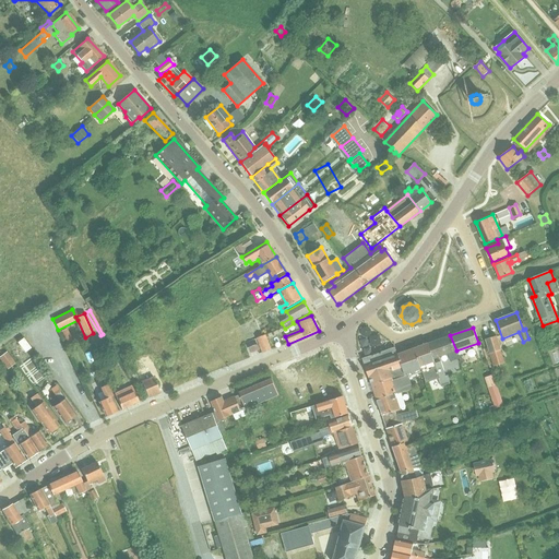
[(60,332),(67,347),(73,344),(66,329),(60,332)]
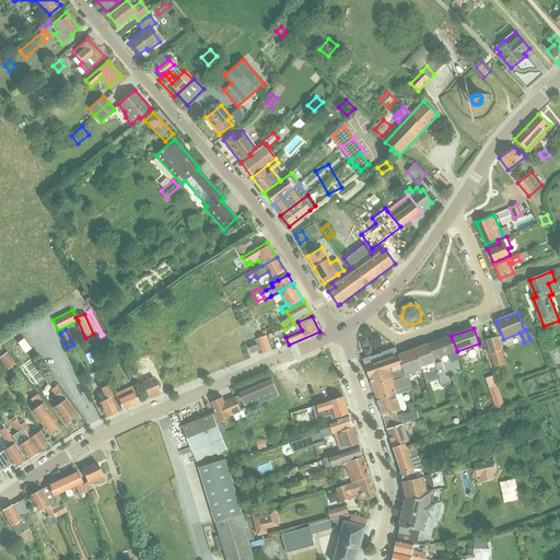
[(12,345),(23,339),(20,330),(9,336),(12,345)]
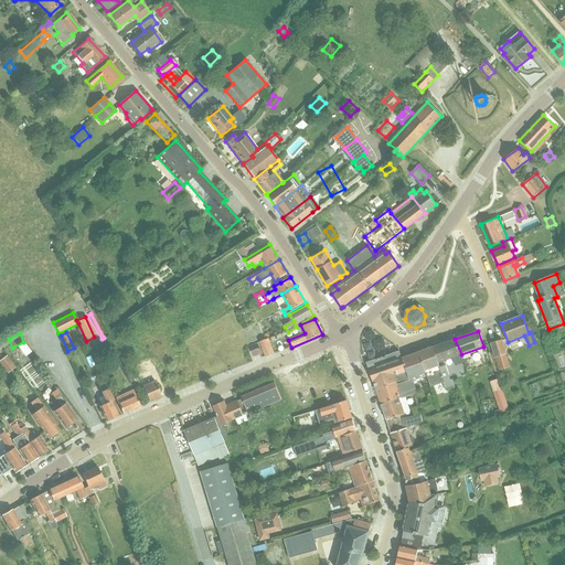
[(382,333),(361,340),(364,350),(385,343),(382,333)]
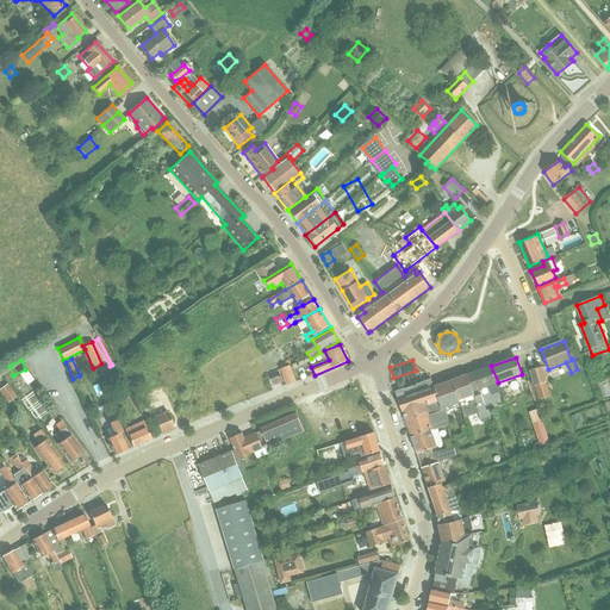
[(286,385),(296,381),(290,366),(280,369),(286,385)]
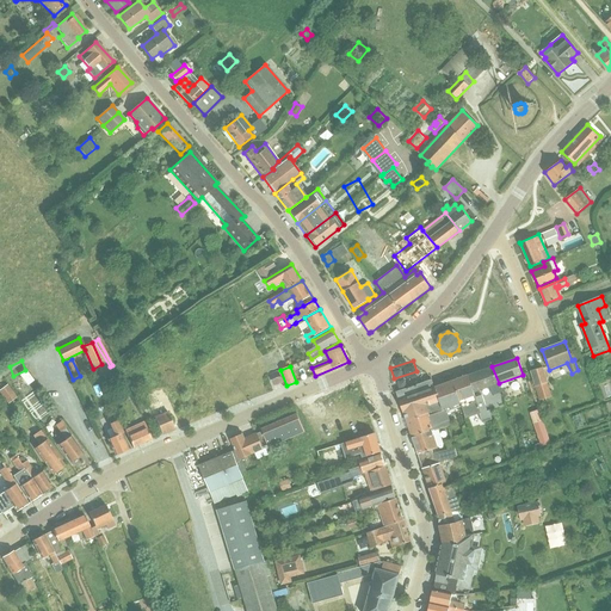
[(499,383),(492,366),(468,375),(474,393),(499,383)]
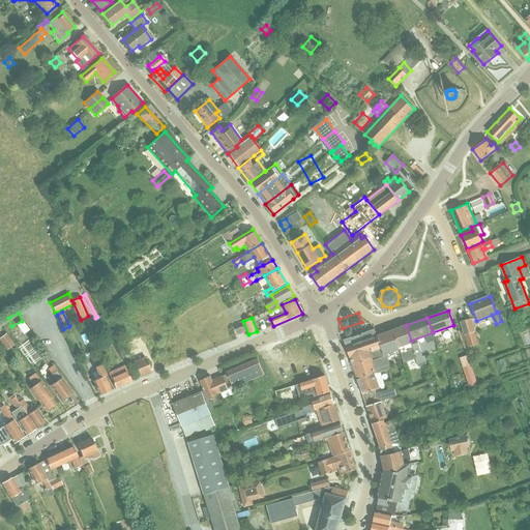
[(471,319),(461,322),(465,334),(475,331),(471,319)]
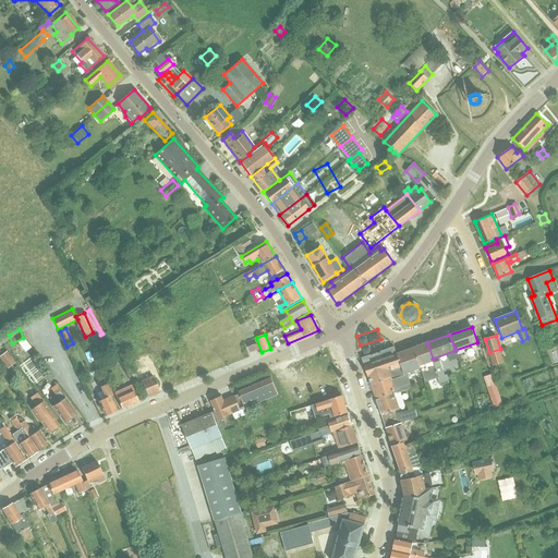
[(404,374),(405,377),(421,371),(425,381),(445,375),(439,361),(436,362),(435,361),(434,362),(434,360),(433,359),(427,342),(398,354),(404,374)]
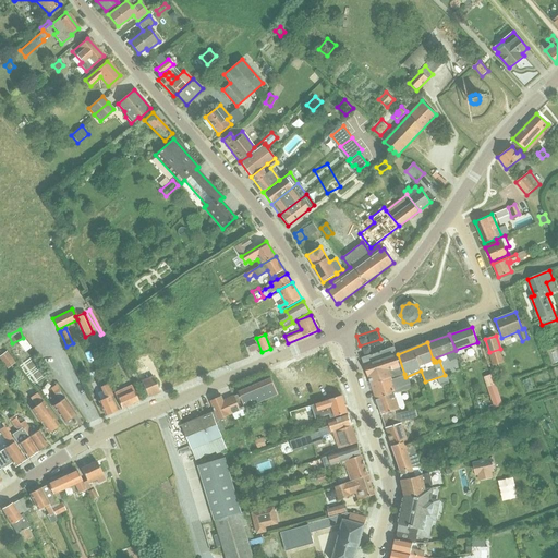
[(404,374),(398,354),(397,354),(395,347),(362,358),(374,392),(376,398),(395,392),(397,391),(409,388),(407,381),(408,381),(405,377),(404,374)]
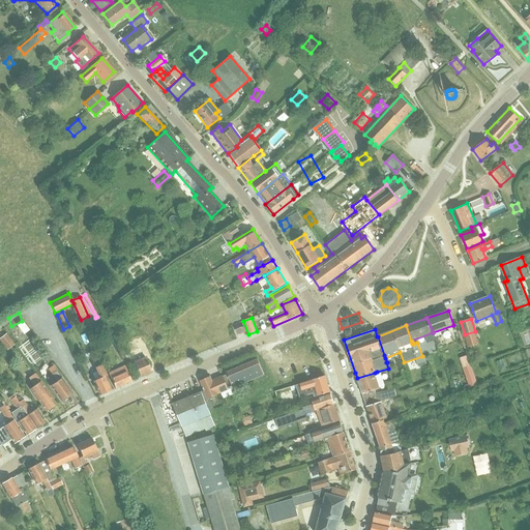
[(468,348),(478,345),(475,331),(465,334),(468,348)]
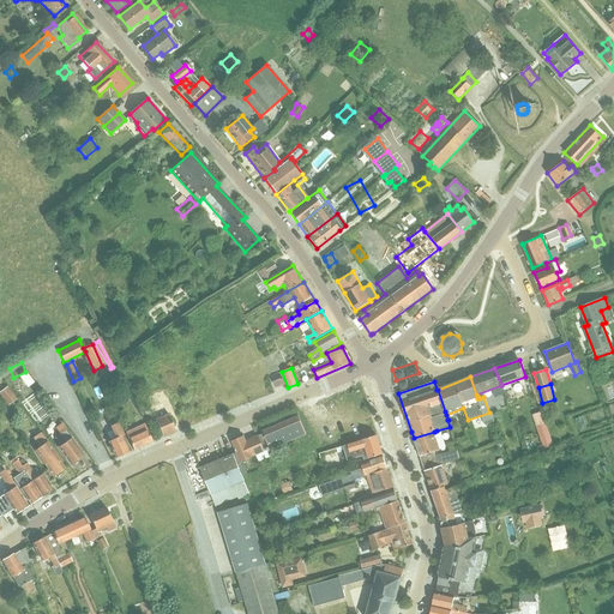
[(0,393),(8,405),(16,399),(7,387),(0,392),(0,393)]
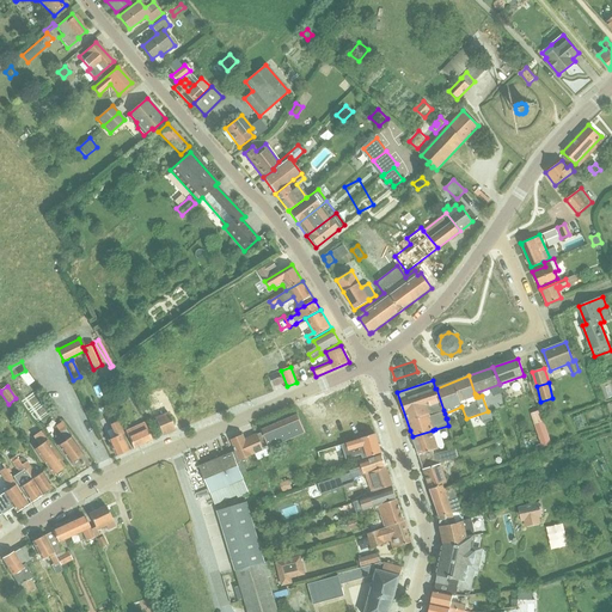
[(539,411),(530,415),(534,426),(543,448),(551,445),(543,422),(539,411)]
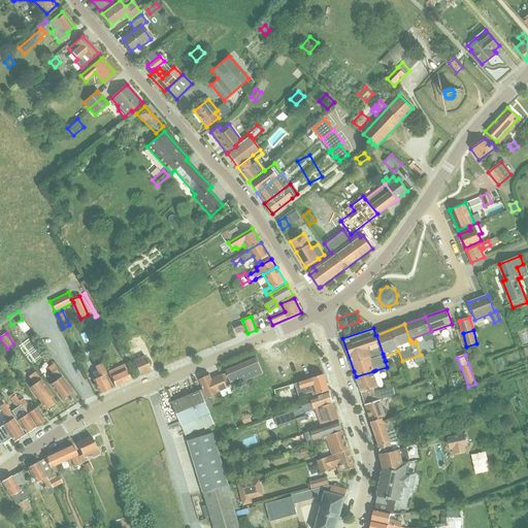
[(139,375),(151,370),(144,356),(133,361),(139,375)]
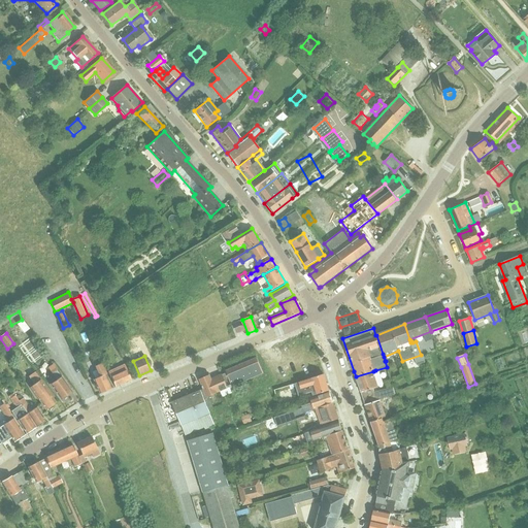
[(203,390),(200,391),(208,409),(212,407),(207,396),(220,391),(221,395),(238,388),(237,385),(263,373),(257,358),(226,371),(227,373),(222,375),(222,374),(210,380),(209,375),(199,380),(203,390)]
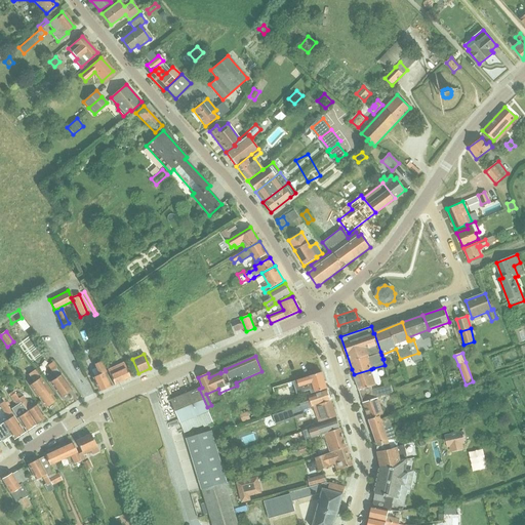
[(498,357),(492,359),(495,367),(500,365),(498,357)]
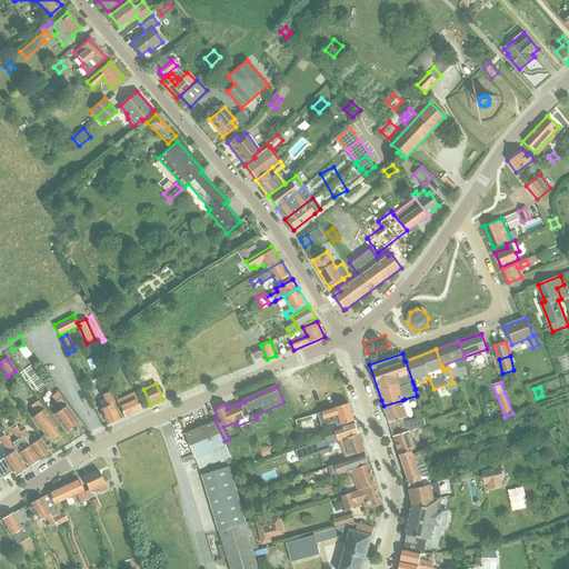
[(108,423),(119,419),(112,403),(115,402),(109,391),(102,395),(108,406),(100,409),(108,423)]
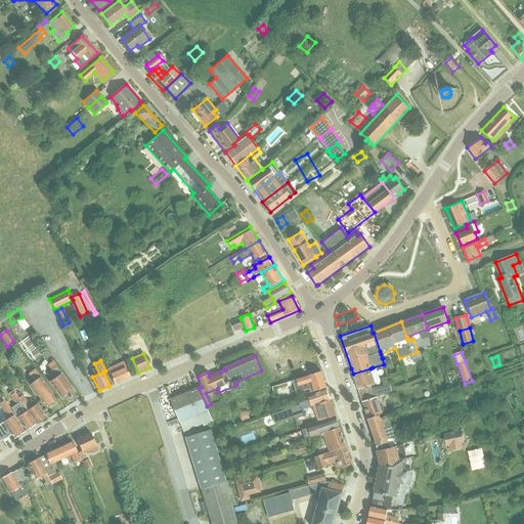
[(71,388),(55,366),(52,361),(47,364),(56,377),(49,382),(59,396),(71,388)]
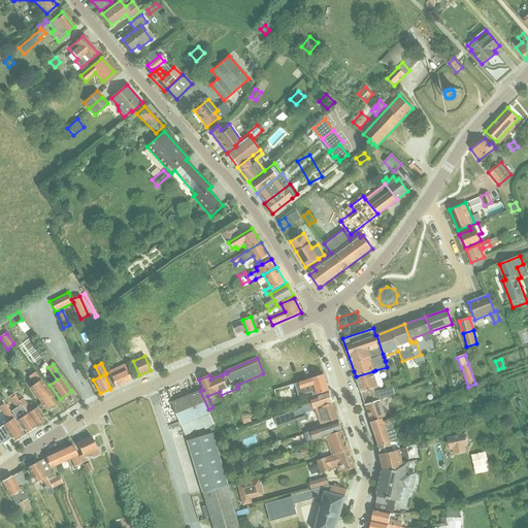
[(114,387),(131,380),(124,365),(110,371),(110,372),(108,373),(114,387)]
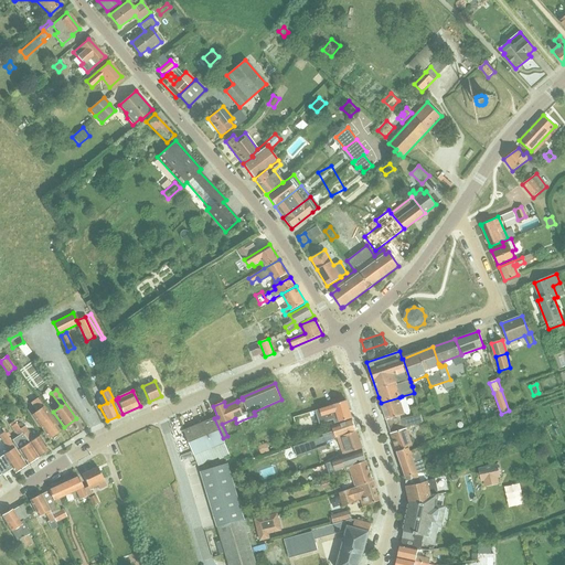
[(400,397),(381,403),(386,419),(400,416),(404,415),(400,397)]
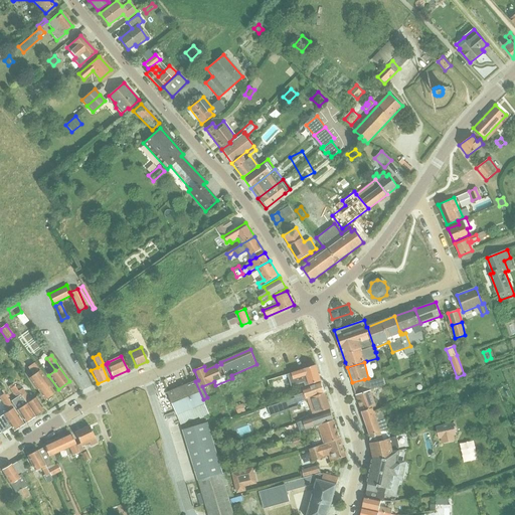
[(29,377),(44,399),(54,392),(38,371),(33,363),(27,367),(33,375),(29,377)]
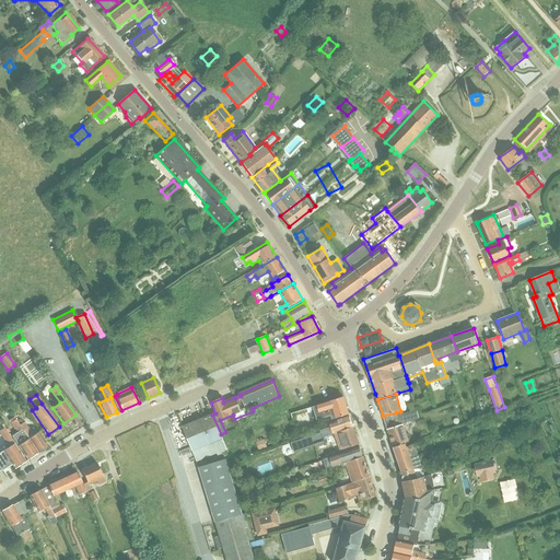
[(316,406),(312,407),(316,421),(330,417),(331,420),(333,419),(349,415),(343,397),(316,406)]
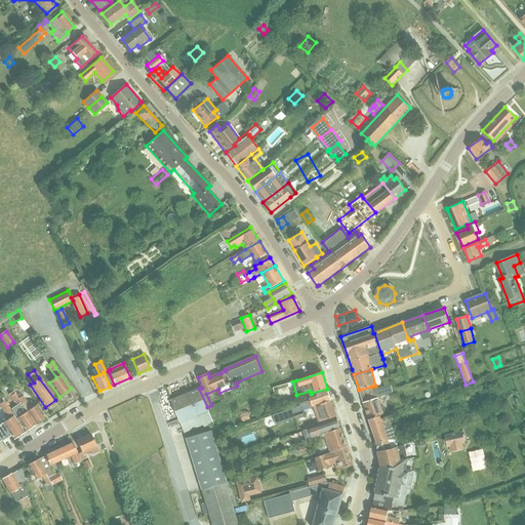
[(437,387),(445,384),(442,375),(434,378),(437,387)]
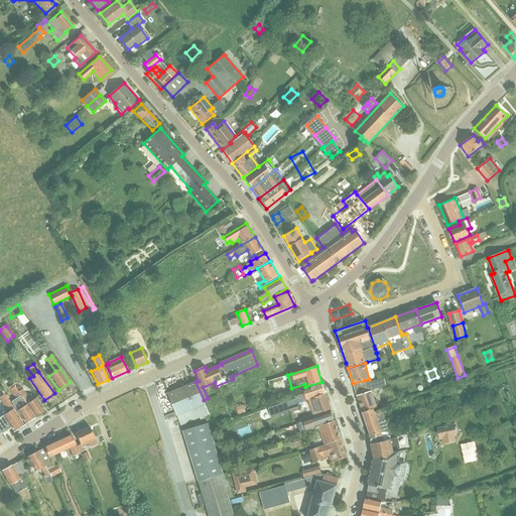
[(365,380),(353,383),(355,390),(366,387),(366,383),(365,383),(365,380)]
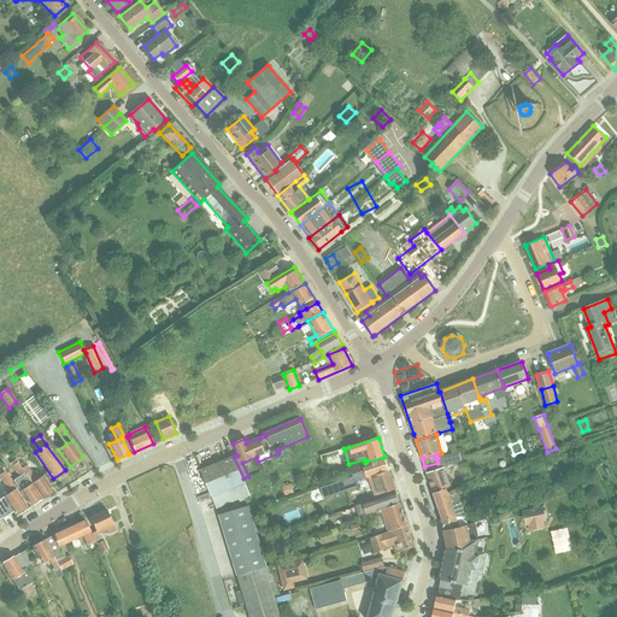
[(3,459),(7,471),(13,469),(9,457),(3,459)]
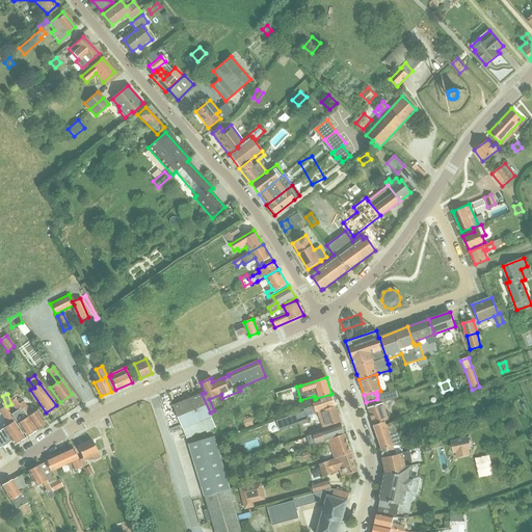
[(177,403),(174,405),(182,428),(186,439),(205,431),(207,430),(208,432),(216,429),(213,422),(211,417),(210,413),(202,394),(177,403)]
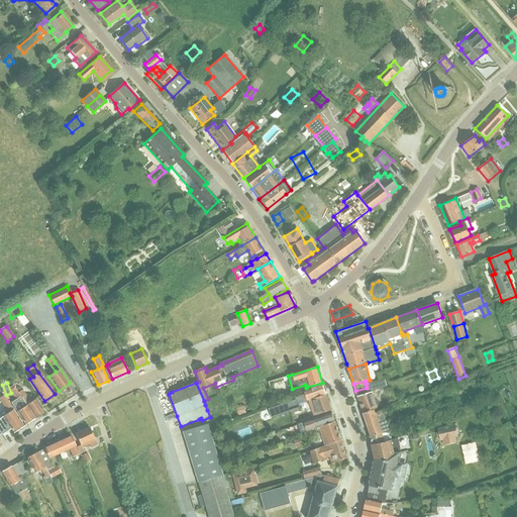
[(297,405),(307,401),(308,400),(324,395),(325,394),(322,384),(304,391),(305,396),(289,401),(291,407),(297,405)]
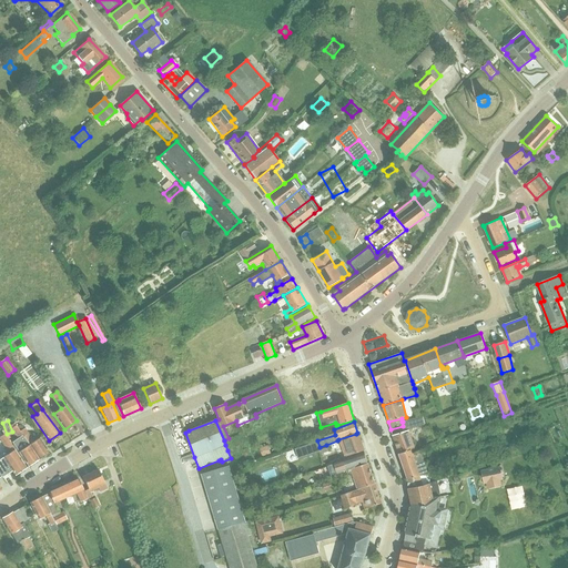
[(39,459),(20,432),(14,423),(10,426),(18,438),(12,443),(19,452),(18,452),(28,467),(39,459)]
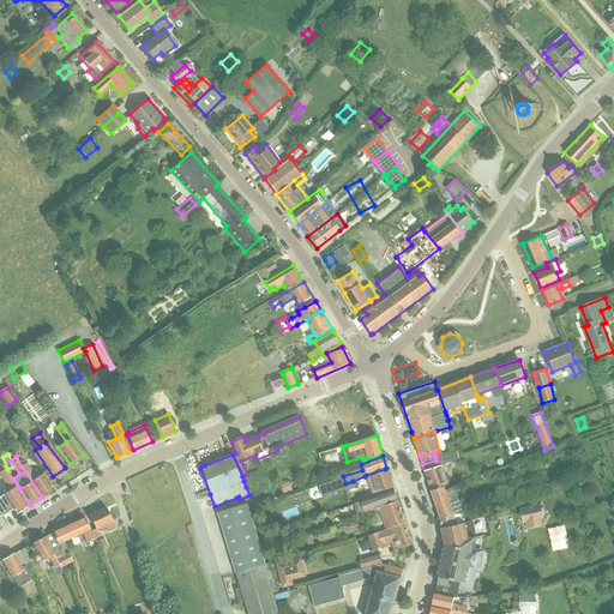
[(435,461),(422,464),(425,471),(431,491),(444,487),(447,486),(440,467),(438,467),(435,461)]
